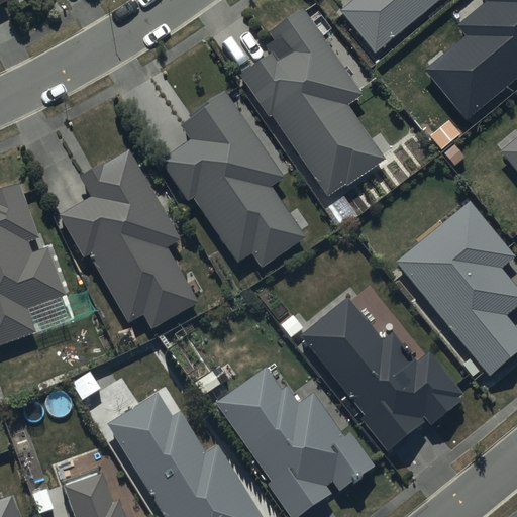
[(353,0),(339,12),(373,54),(438,0),(353,0)]
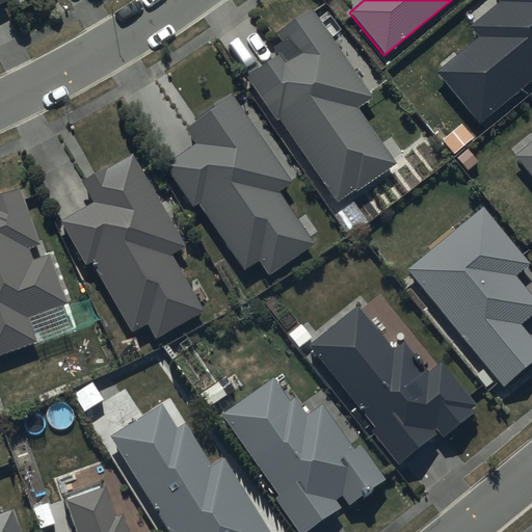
[(531,0),(497,0),(499,2),(471,26),(479,36),(435,73),(480,125),(531,81),(531,0)]
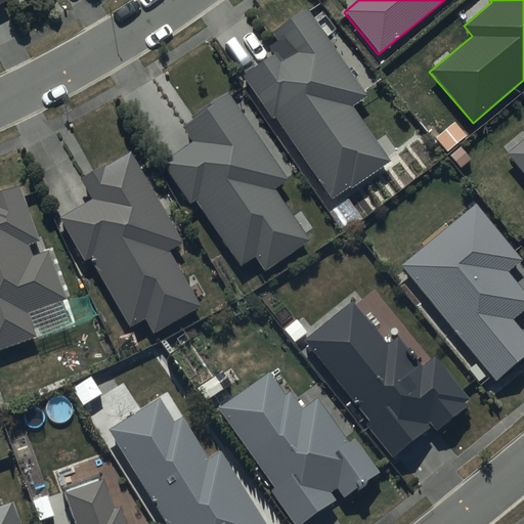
[(365,96),(306,9),(272,33),(277,41),(269,47),(274,55),(242,78),(270,119),(273,117),(331,200),(349,187),(350,189),(389,162),(351,105),(365,96)]
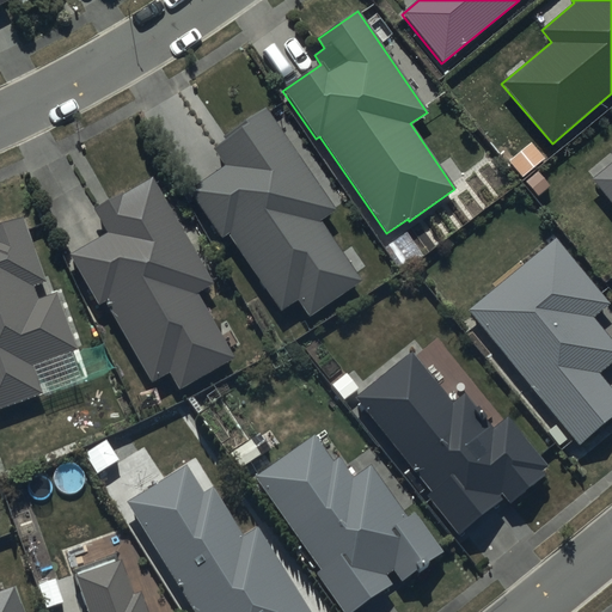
[(332,208),(263,110),(210,147),(225,167),(188,189),(220,239),(226,236),(280,312),(297,300),(308,318),(360,282),(316,220),(332,208)]
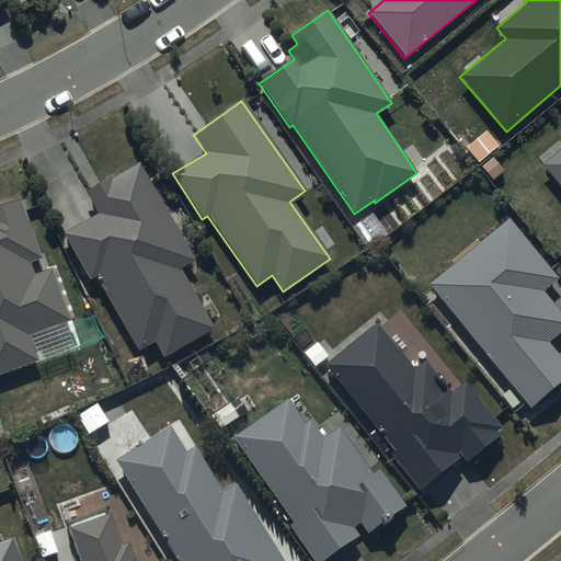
[(560,139),(560,140),(560,141),(560,148),(541,165),(560,189),(560,139)]
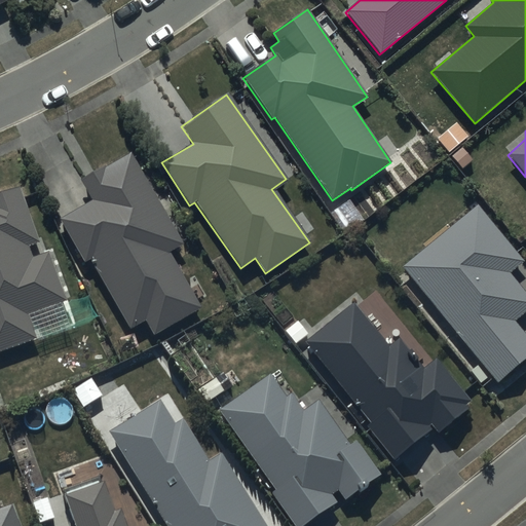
[(182,243),(128,154),(105,168),(104,166),(79,181),(90,200),(59,219),(84,264),(89,261),(130,330),(144,323),(152,337),(200,308),(167,252),(182,243)]
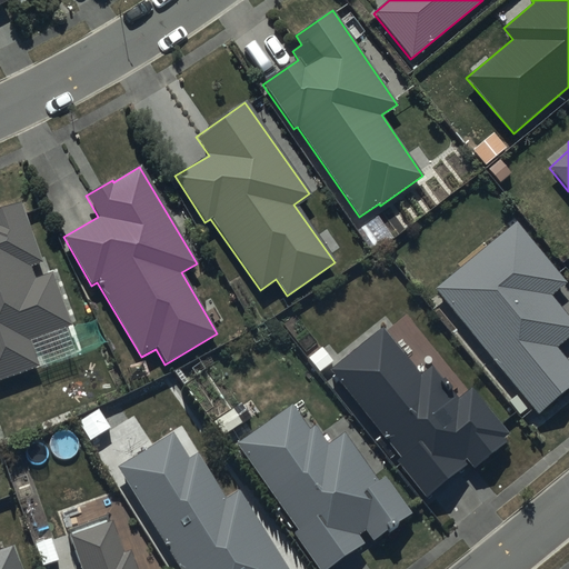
[(41,261),(19,202),(0,209),(0,380),(38,366),(28,340),(72,323),(52,271),(35,278),(30,266),(41,261)]
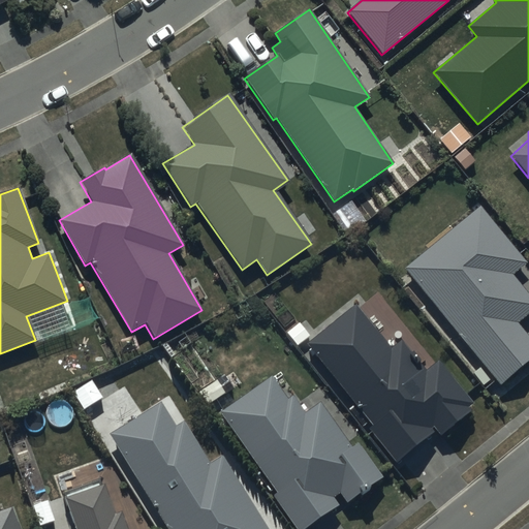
[(525,262),(478,207),(404,269),(500,384),(528,360),(528,338),(517,323),(528,313),(528,296),(511,275),(525,262)]
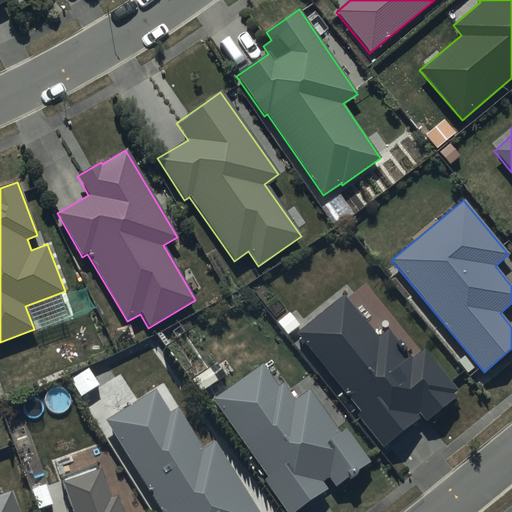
[(345,296),(297,334),(359,414),(356,416),(382,448),(422,417),(425,421),(454,398),(450,393),(454,389),(423,350),(410,361),(387,331),(378,339),(345,296)]
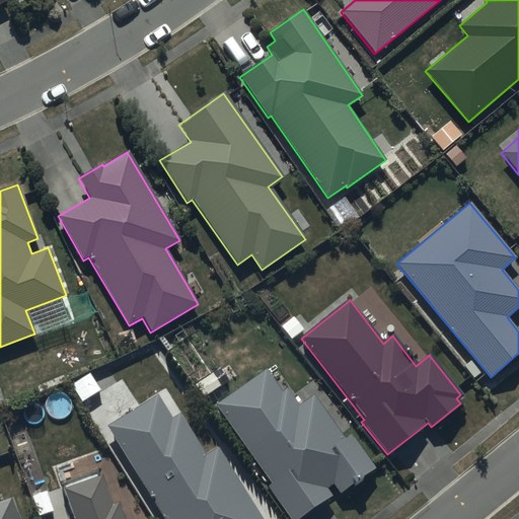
[(266,371),(215,405),(271,485),(267,487),(288,518),(299,518),(330,498),(324,489),(332,483),(339,492),(374,467),(351,434),(342,440),(311,395),(298,404),(287,388),(280,393),(266,371)]
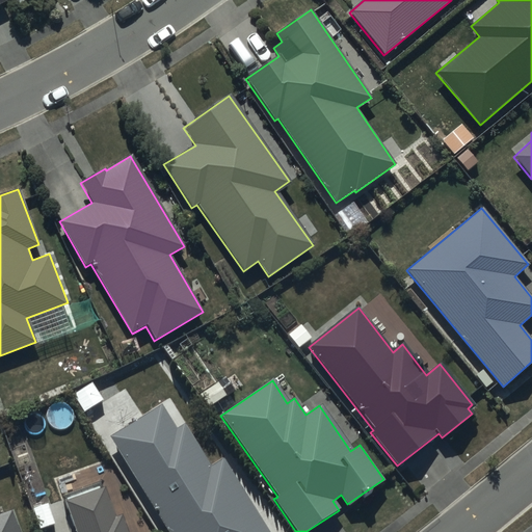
[(161,404),(108,436),(167,531),(267,531),(222,459),(210,468),(184,426),(178,430),(161,404)]
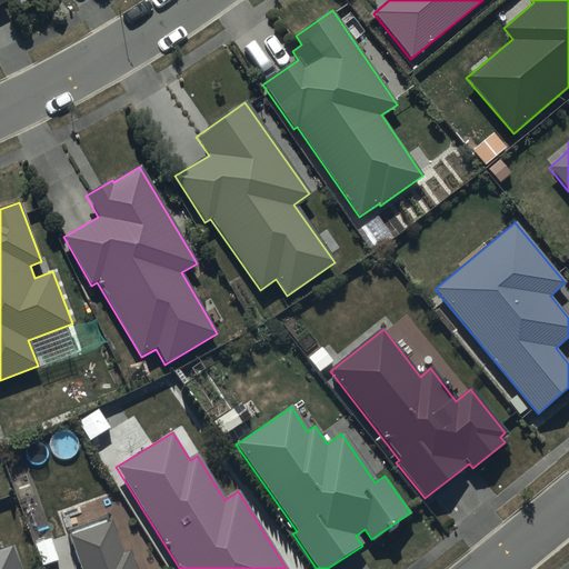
[(63,522),(62,519),(53,522),(69,568),(140,568),(132,543),(123,547),(109,506),(63,522)]
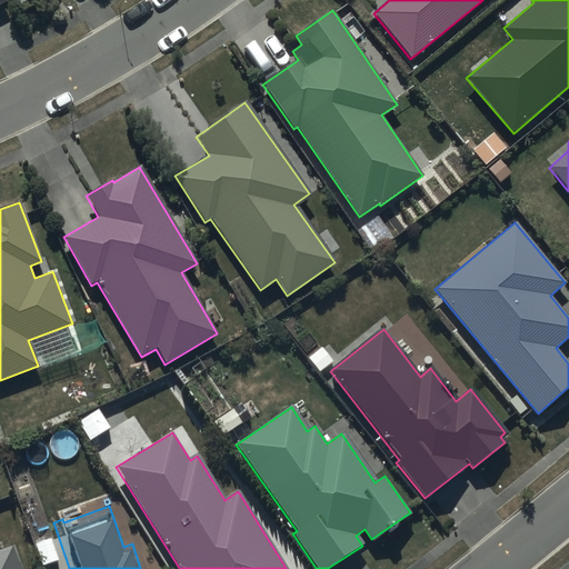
[(0,568),(20,568),(12,546),(0,550),(0,568)]
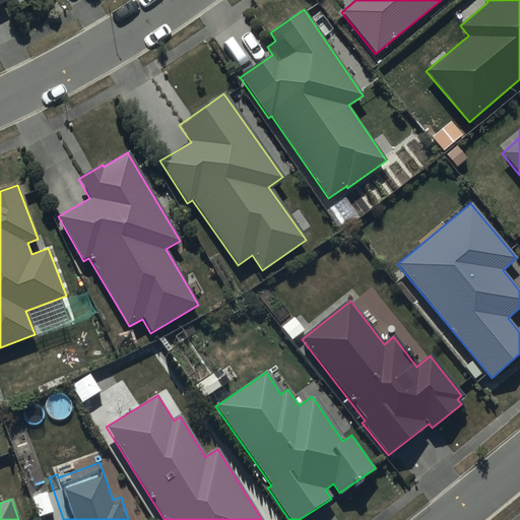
All buildings are outlined.
